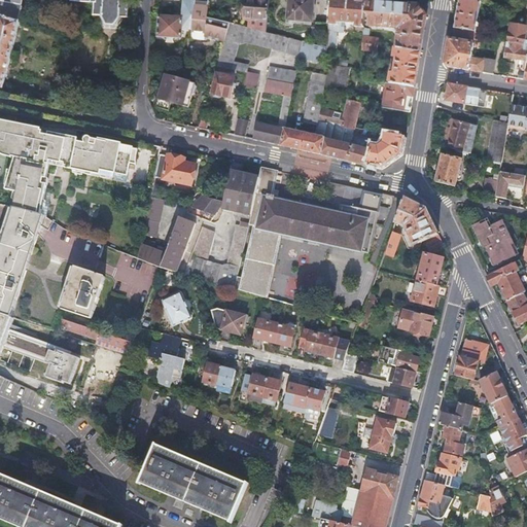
[(0,0),(0,13),(21,20),(22,20),(26,0),(0,0)]
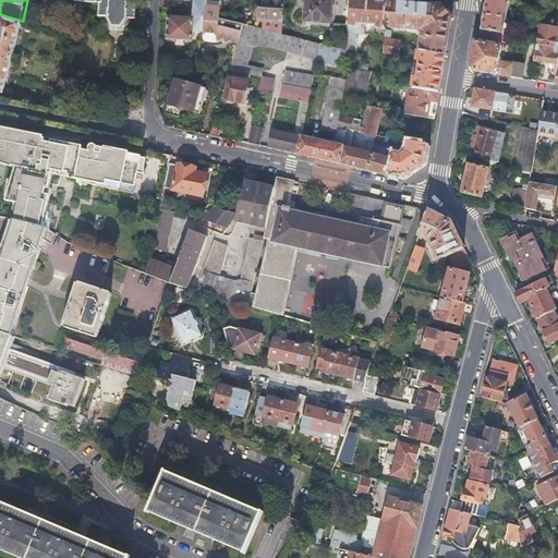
[(133,19),(135,0),(102,0),(102,2),(100,2),(100,16),(108,16),(111,26),(121,27),(125,17),(133,19)]
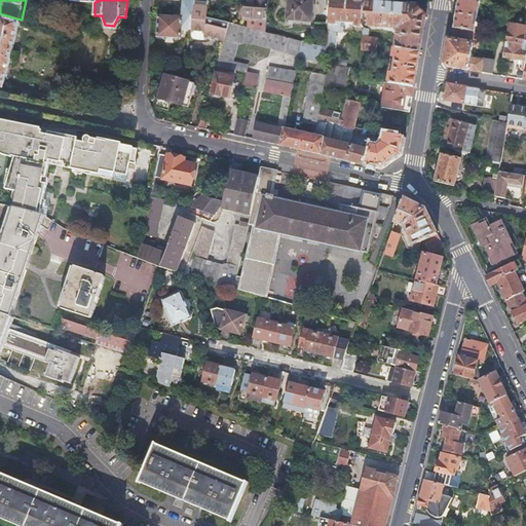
[(257,19),(256,28),(266,30),(268,0),(245,0),(243,17),(257,19)]
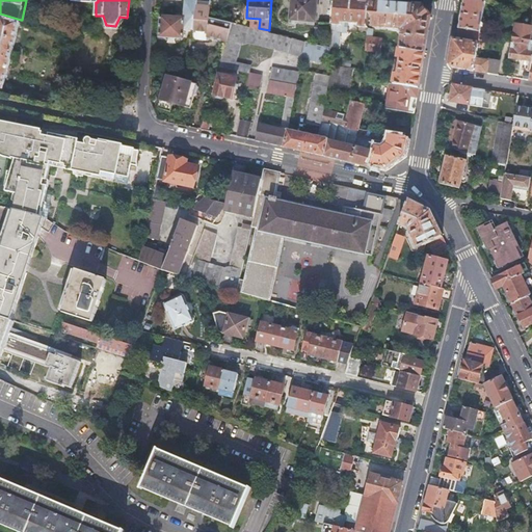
[(317,0),(292,0),(292,16),(316,18),(317,0)]
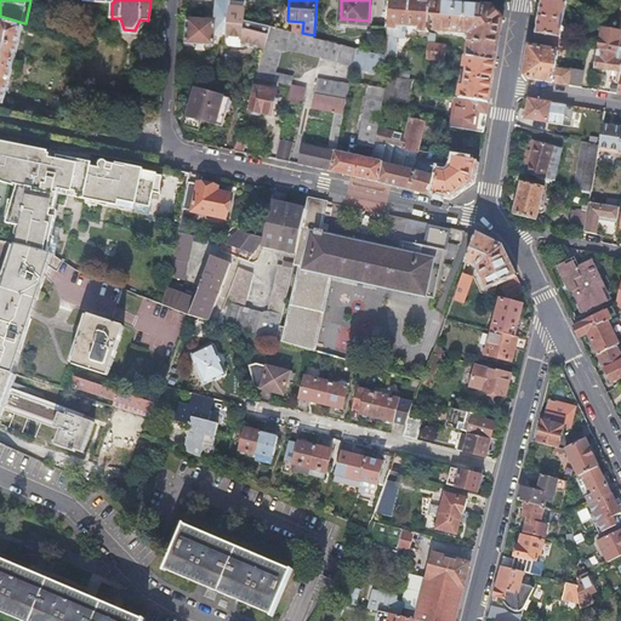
[(389,0),(388,29),(396,29),(396,38),(400,38),(405,34),(406,26),(416,27),(416,30),(429,30),(431,13),(432,0),(389,0)]
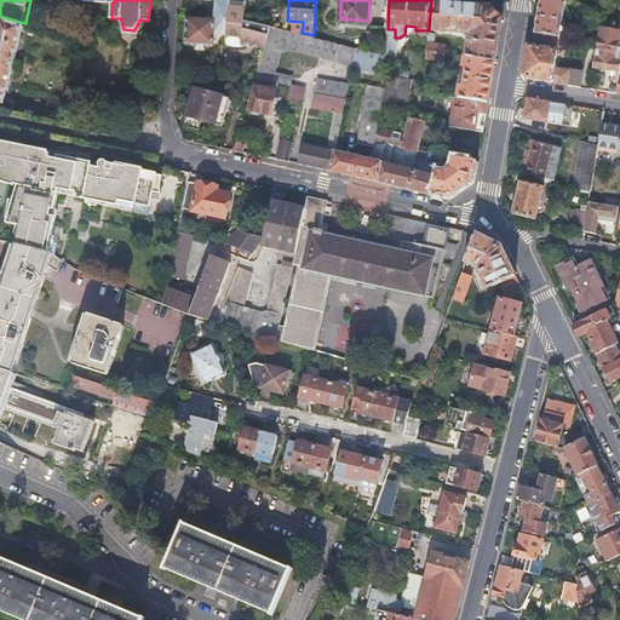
[(449,1),(432,0),(431,0),(430,13),(434,13),(437,19),(436,29),(470,32),(475,29),(477,34),(474,36),(470,57),(497,63),(504,21),(494,5),(478,4),(449,1)]
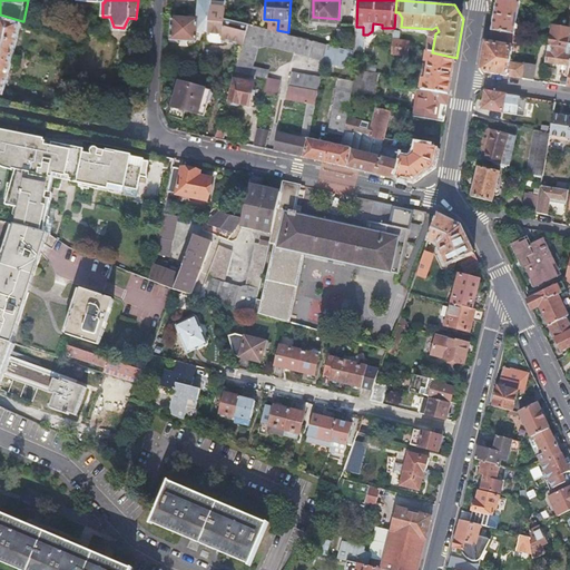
[(490,41),(514,46),(516,46),(517,38),(516,38),(514,37),(520,5),(497,0),(490,41)]
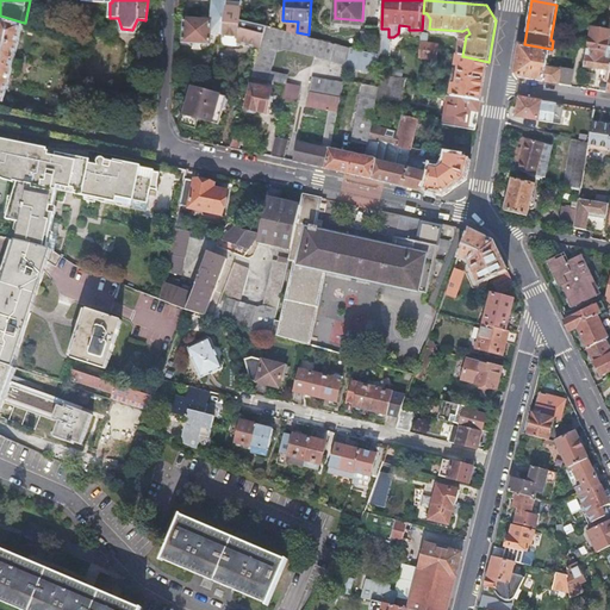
[(225,1),(225,8),(225,14),(241,14),(241,1),(225,1)]
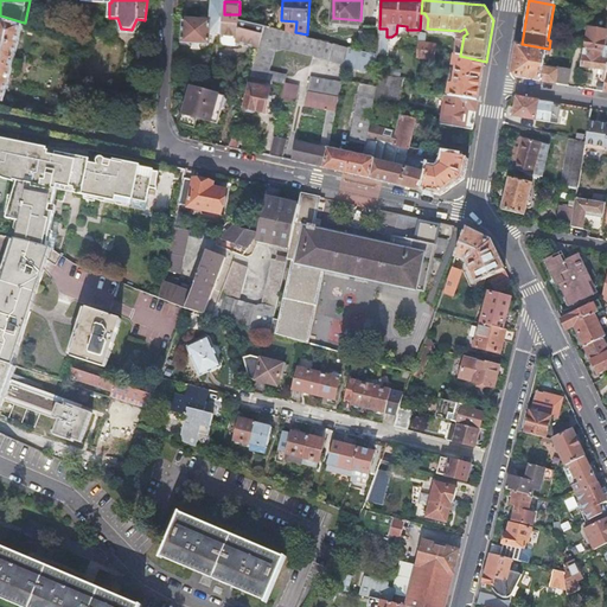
[(240,39),(243,40),(261,45),(267,25),(240,18),(240,14),(224,14),(223,33),(240,33),(240,39)]
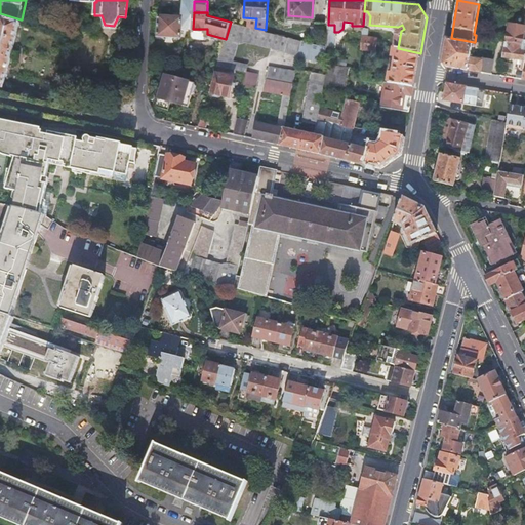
[(0,85),(6,87),(21,19),(0,13),(0,85)]
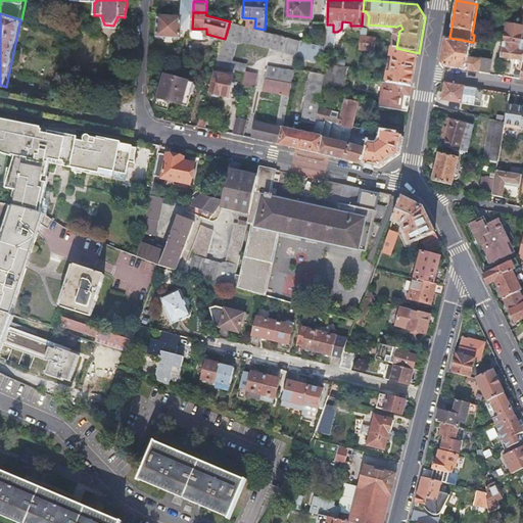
[(159,13),(158,33),(179,35),(180,15),(159,13)]
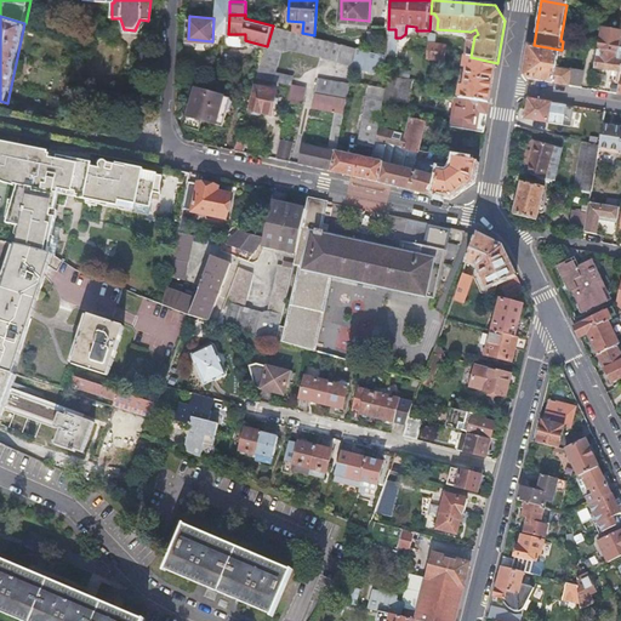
[(302,33),(273,26),(267,46),(262,61),(257,75),(266,78),(292,84),(290,96),(307,98),(311,83),(302,80),(305,73),(283,69),(286,55),(296,50),(358,66),(363,47),(314,35),(302,33)]
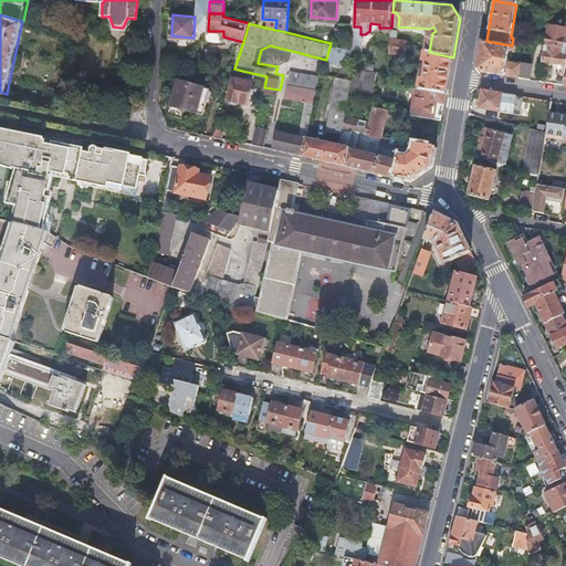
[(564,71),(565,60),(565,45),(564,45),(565,31),(549,28),(543,64),(562,67),(561,77),(563,79),(564,71)]
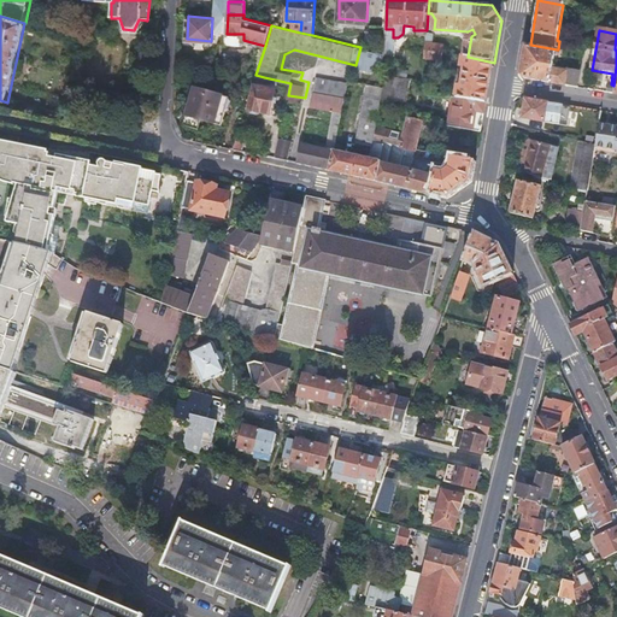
[(445,45),(425,41),(425,48),(442,52),(445,45)]
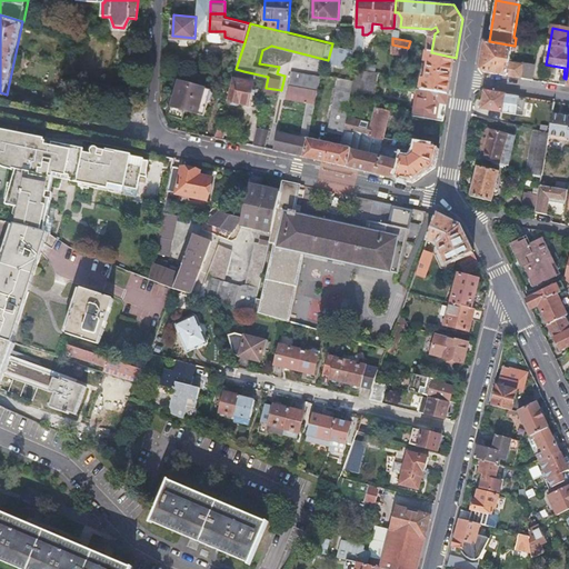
[(332,43),(328,60),(328,61),(342,65),(348,48),(332,43)]
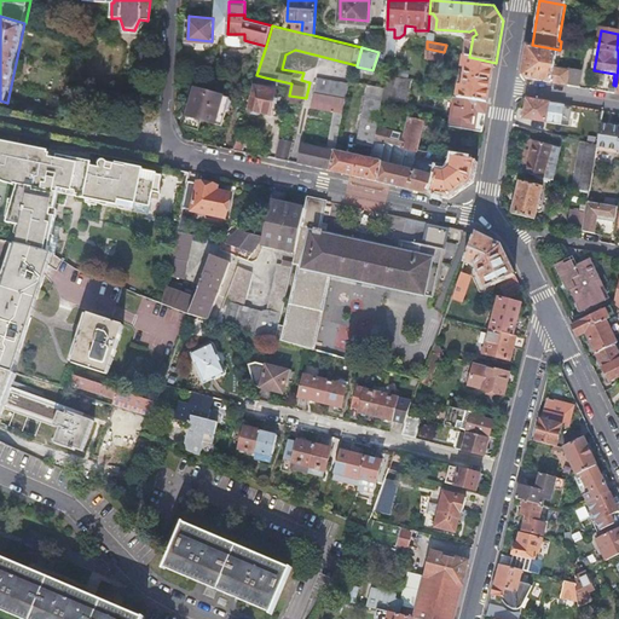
[(427,48),(426,58),(443,62),(444,52),(427,48)]
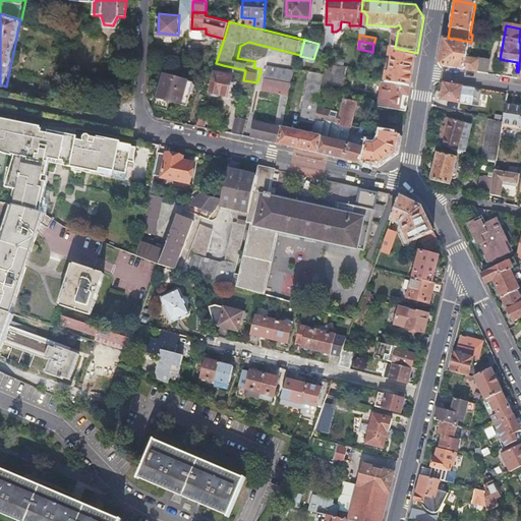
[(466,59),(468,45),(443,41),(439,64),(442,68),(486,75),(489,61),(482,60),(477,61),(466,59)]
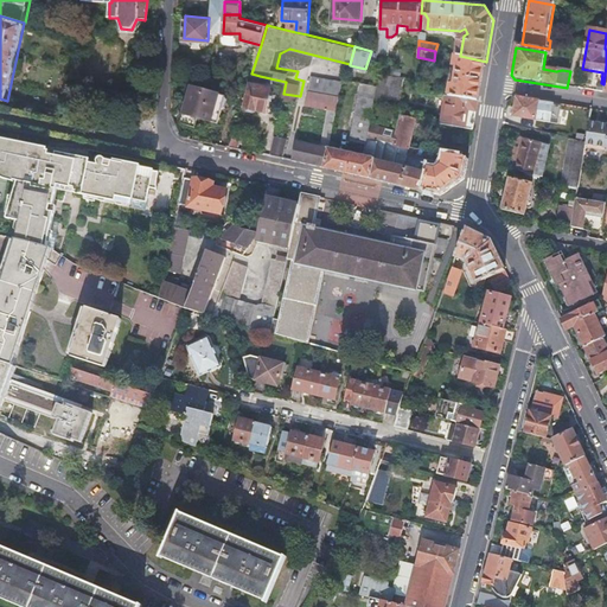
[(449,96),(478,103),(481,83),(486,62),(460,56),(457,56),(453,75),(457,76),(455,85),(451,85),(449,96)]
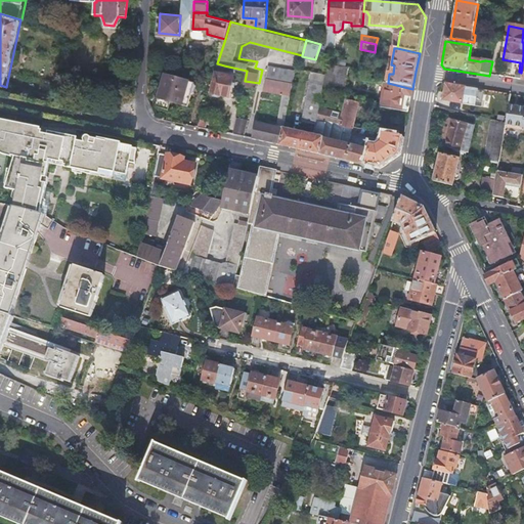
[(328,63),(326,68),(321,89),(358,97),(359,90),(356,89),(358,76),(359,67),(340,64),(328,63)]
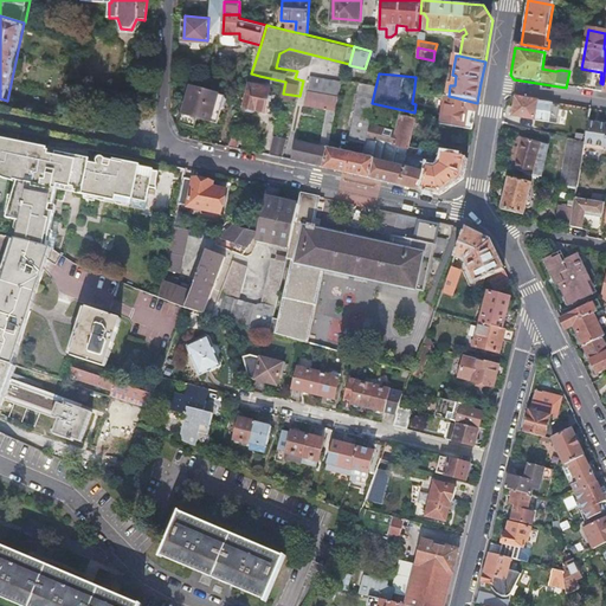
[(296,140),(291,160),(324,167),(329,147),(337,113),(345,81),(311,75),(307,101),(329,105),(321,137),(324,139),(322,146),(296,140)]
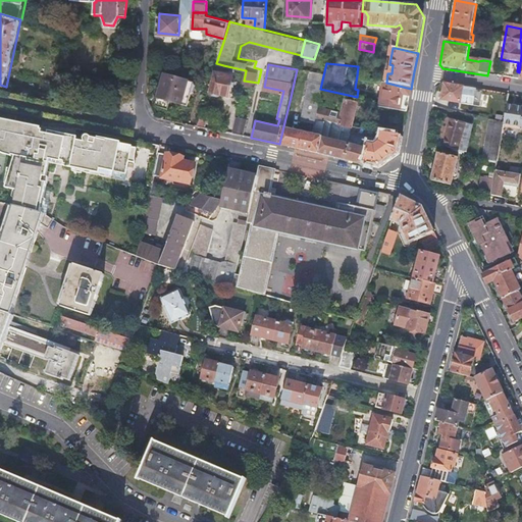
[(300,131),(283,126),(279,144),(307,149),(313,118),(320,89),(325,67),(315,65),(300,131)]
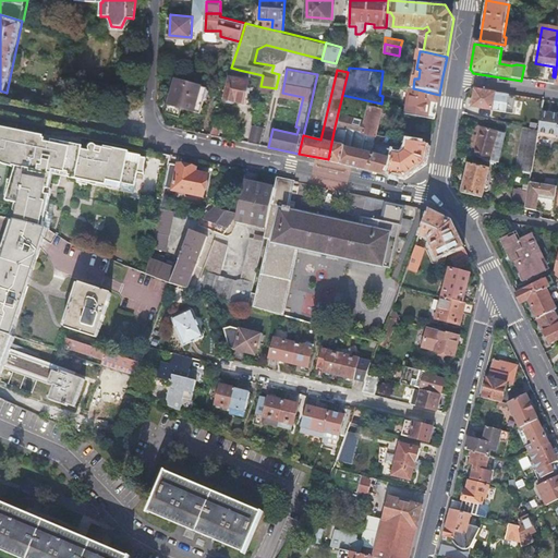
[(230,76),(226,98),(245,102),(251,81),(230,76)]
